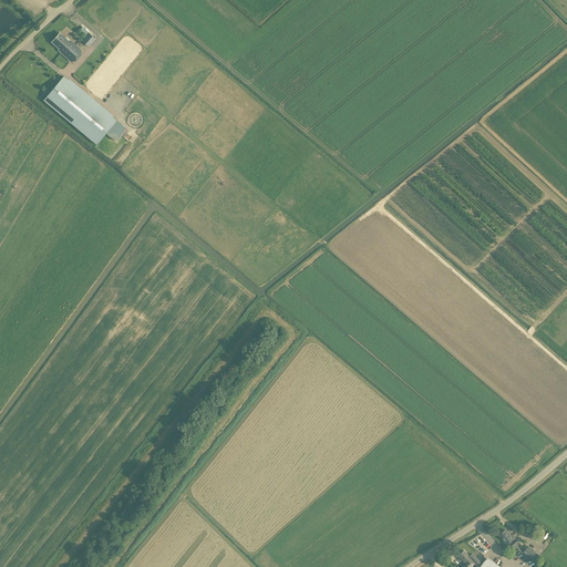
[(60,49),(59,50),(61,53),(68,60),(71,62),(82,51),(70,40),(69,41),(60,33),(52,42),(54,45),(58,48),(60,49)]
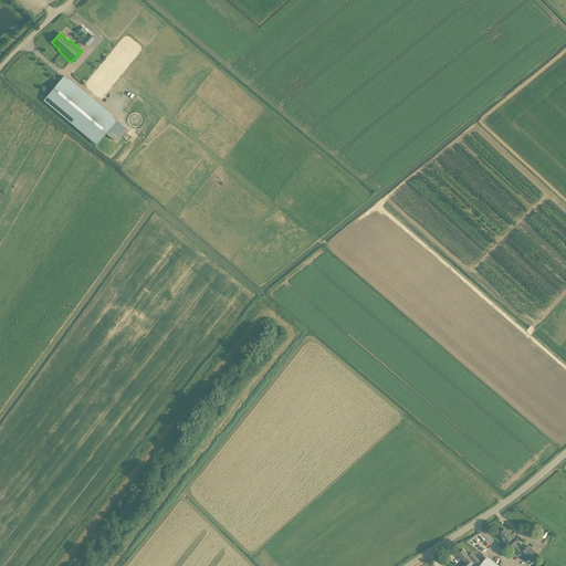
[(88,33),(82,41),(88,46),(95,40),(88,33)]
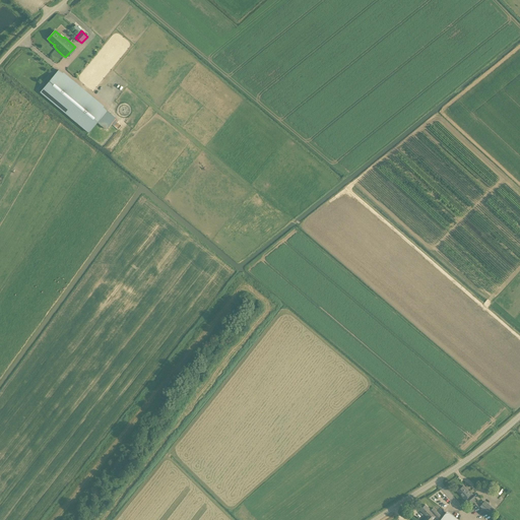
[(100,84),(111,67),(108,63),(101,68),(98,73),(95,72),(92,74),(91,75),(87,78),(86,80),(87,82),(84,84),(87,87),(93,91),(95,87),(100,84)]
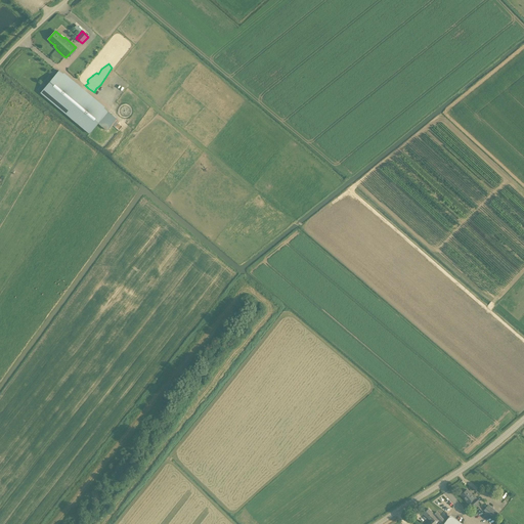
[(104,108),(105,107),(64,73),(63,74),(59,71),(40,93),(89,134),(108,112),(104,108)]
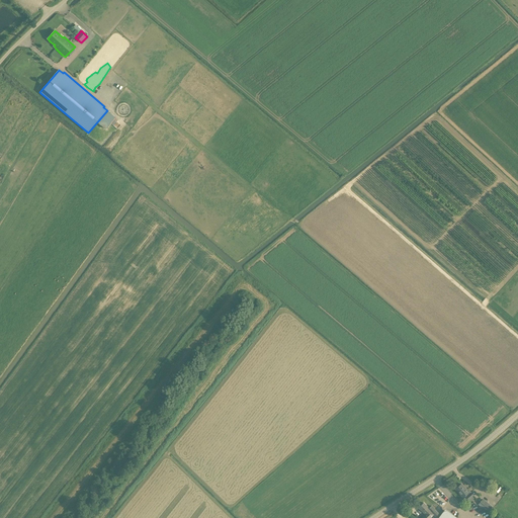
[(116,146),(126,133),(121,128),(111,142),(116,146)]
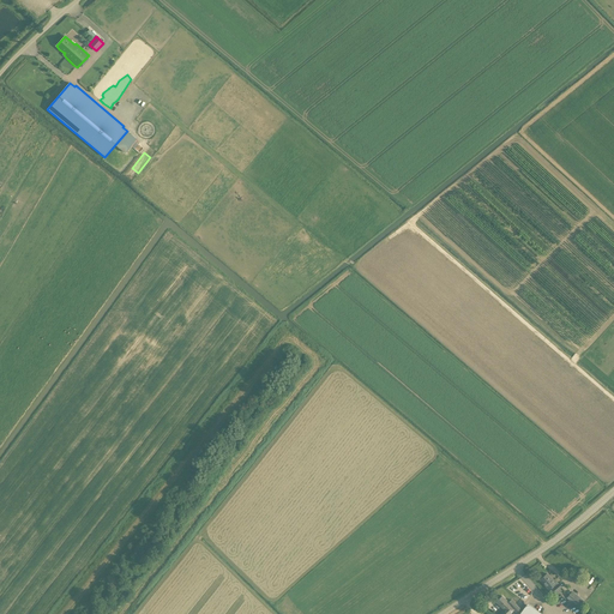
[(559,584),(557,582),(555,583),(547,573),(540,579),(548,589),(551,588),(553,589),(553,590),(555,593),(561,587),(559,584)]
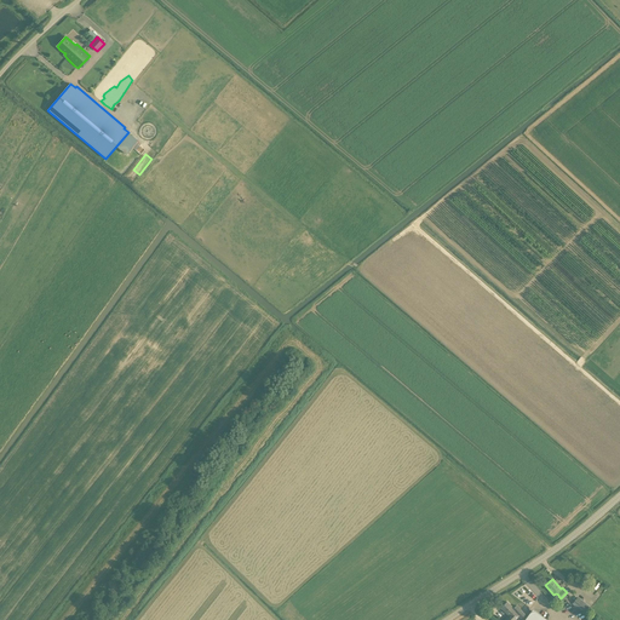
[(585,614),(590,607),(578,597),(573,603),(585,614)]
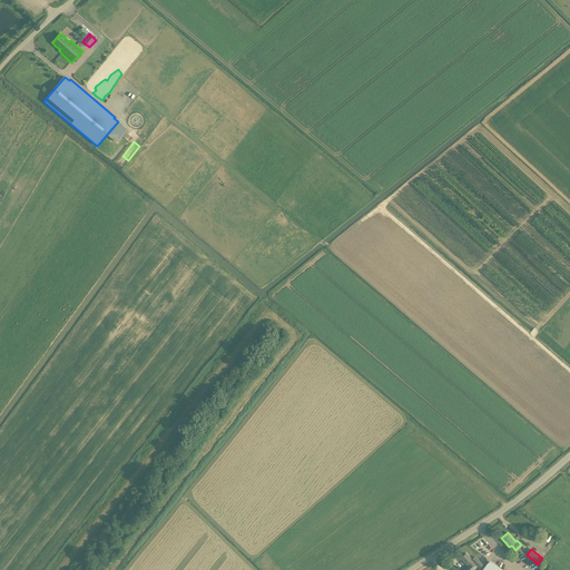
[(479,569),(482,566),(474,557),(472,560),(467,553),(461,559),(468,566),(463,569),(472,569),(477,567),(479,569)]
